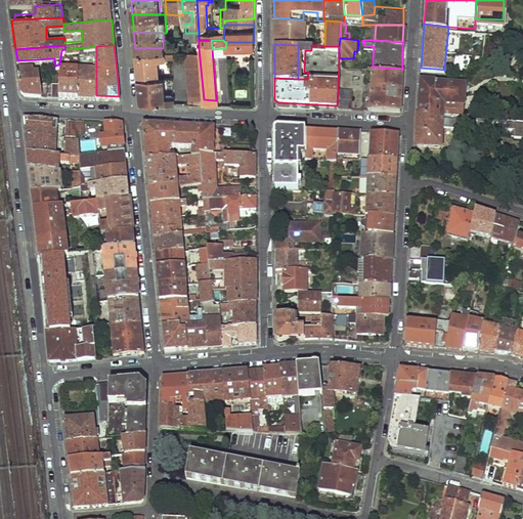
[(87,95),(96,95),(96,46),(80,48),(79,53),(92,52),(92,69),(79,68),(79,71),(78,95),(87,95)]
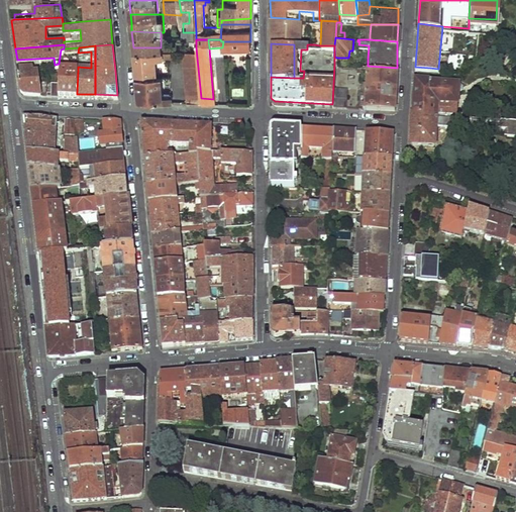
[(134,60),(135,71),(162,71),(162,68),(155,67),(152,47),(133,47),(134,60)]
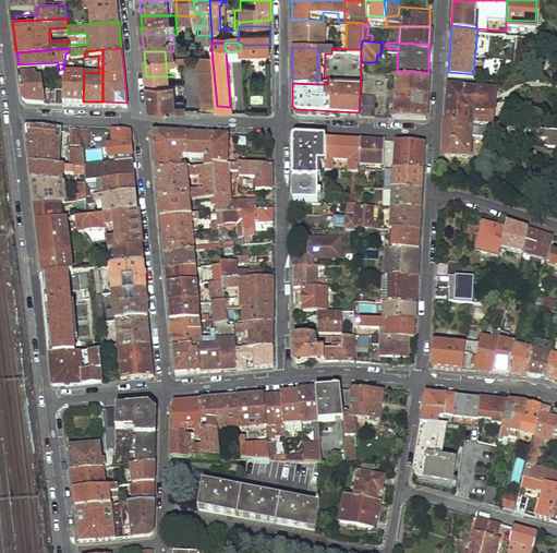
[(197,51),(202,106),(217,106),(212,51),(197,51)]
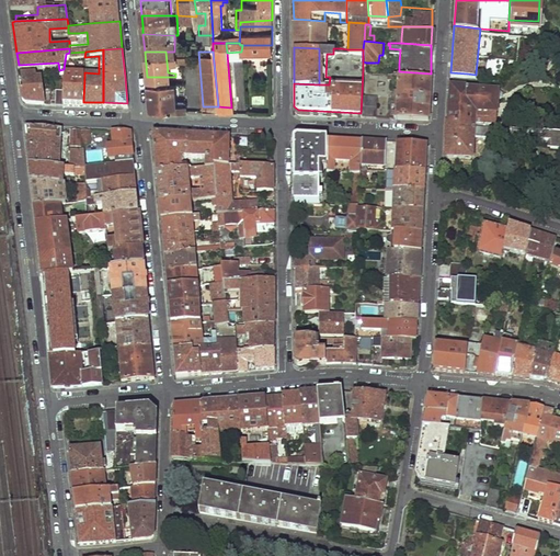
[(22,87),(22,97),(26,100),(44,100),(41,74),(35,74),(34,70),(23,71),(25,86),(22,87)]
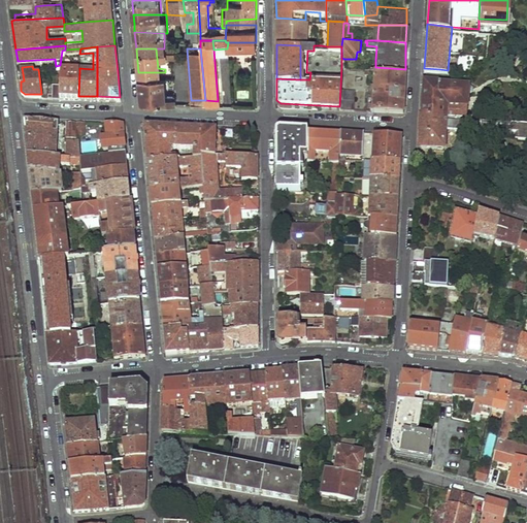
[(369,104),(369,107),(403,108),(405,69),(375,67),(372,103),(369,104)]
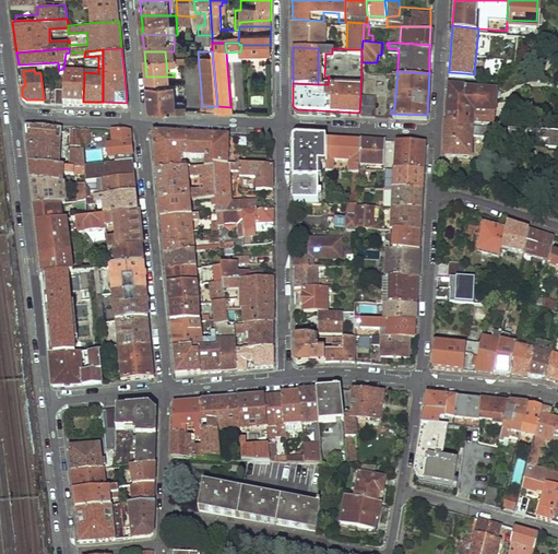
[(449,72),(448,81),(464,82),(465,73),(449,72)]
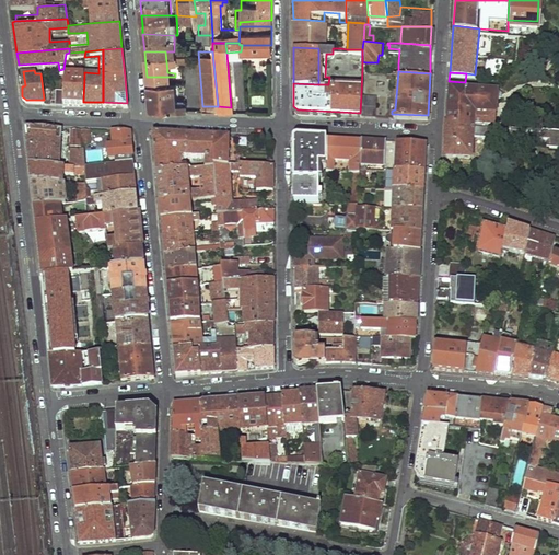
[(72,102),(83,102),(84,76),(65,74),(62,90),(62,101),(72,102)]
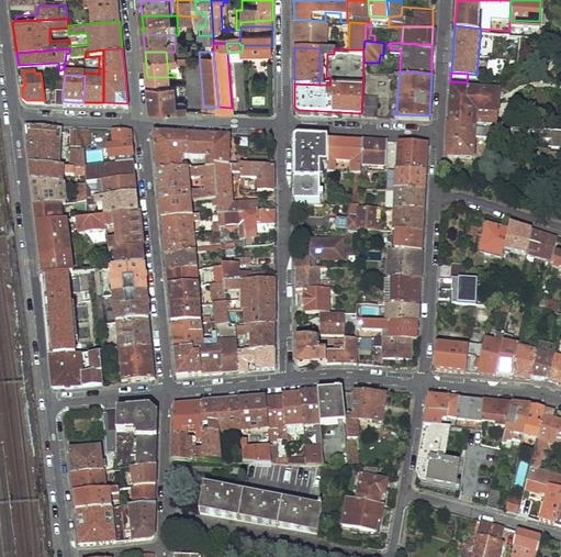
[(149,104),(187,107),(186,99),(177,99),(176,77),(147,77),(148,91),(149,104)]
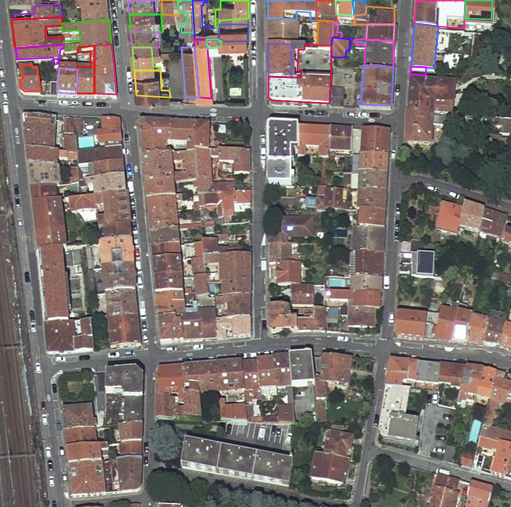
[(410,74),(408,107),(452,112),(454,86),(458,86),(458,81),(426,78),(425,75),(410,74)]
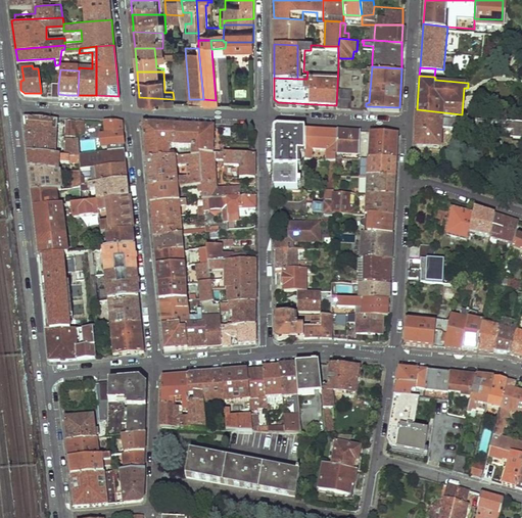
[(50,89),(50,94),(58,94),(58,84),(50,84),(50,89)]
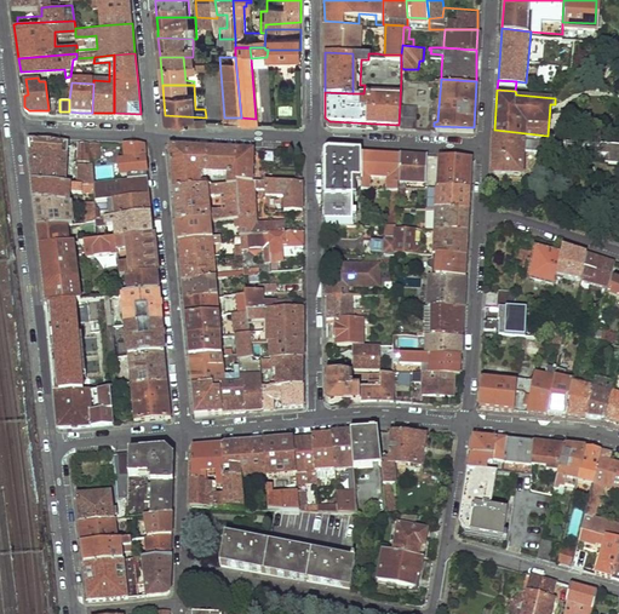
[(399,125),(414,126),(416,103),(400,102),(399,125)]
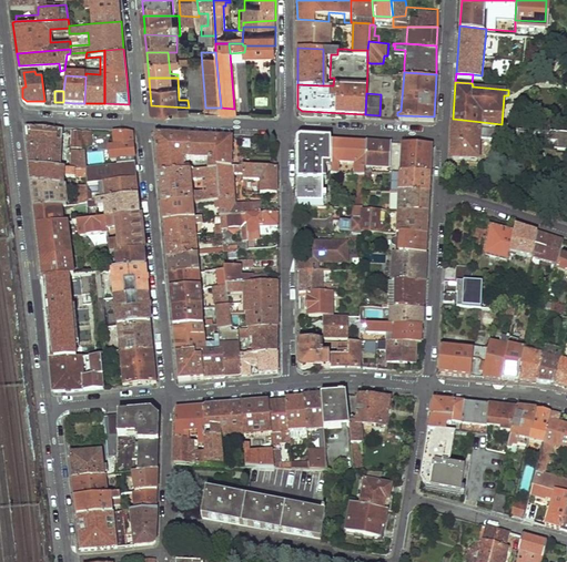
[(452,139),(451,152),(477,154),(479,133),(498,134),(498,132),(557,138),(557,145),(566,145),(566,129),(502,124),(453,119),(451,138),(452,139)]
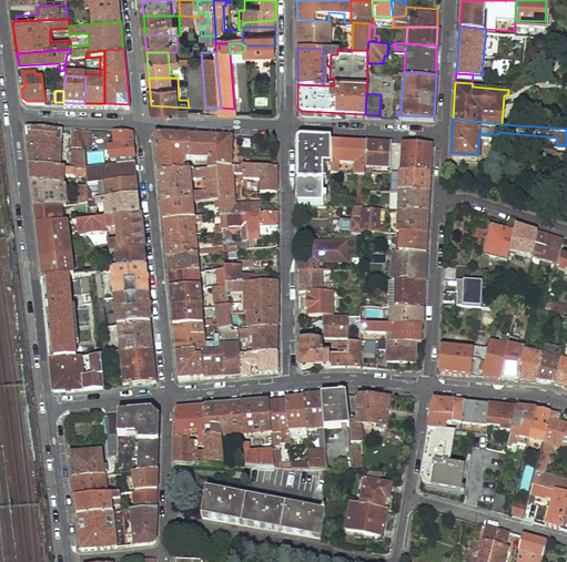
[(26,124),(30,162),(60,163),(62,126),(26,124)]
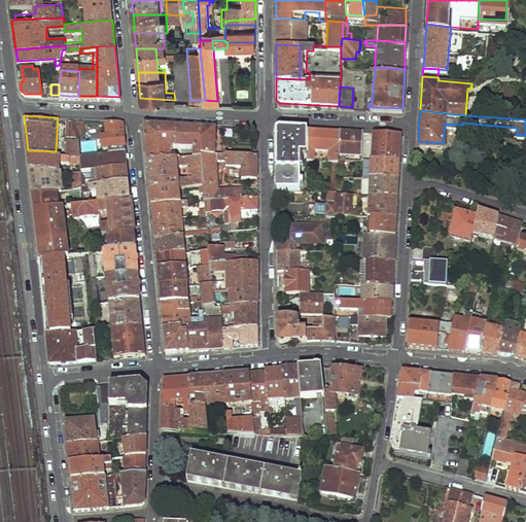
[(67,117),(66,152),(79,153),(77,132),(76,118),(67,117)]
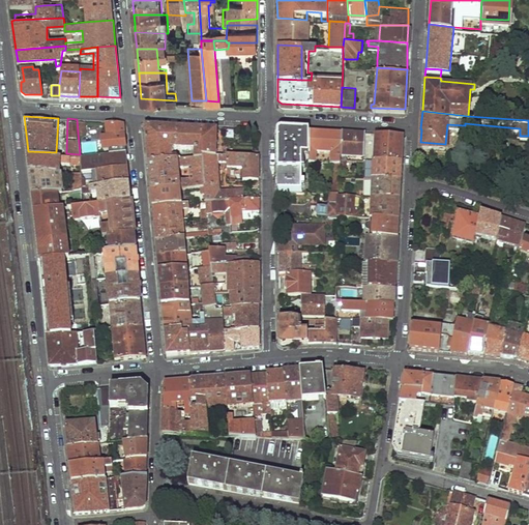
[(77,119),(78,133),(86,132),(85,119),(77,119)]
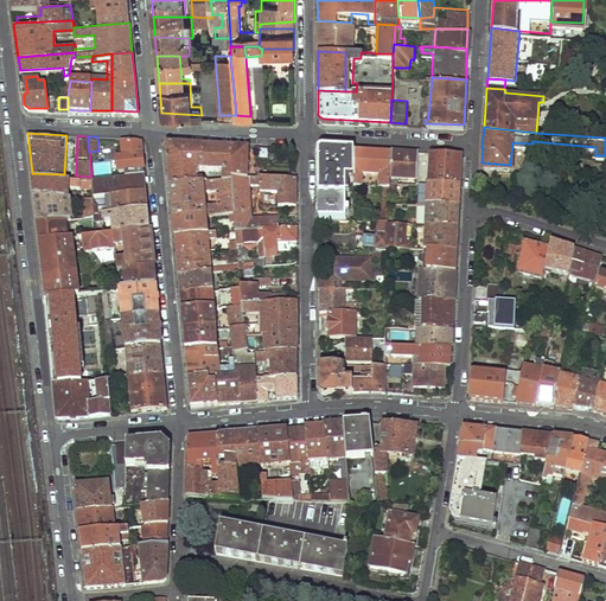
[(115,153),(116,166),(142,164),(140,139),(131,139),(121,138),(122,153),(115,153)]
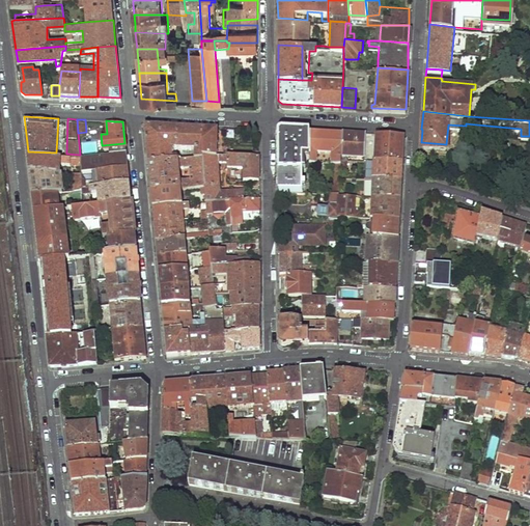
[(147,159),(169,156),(169,144),(193,145),(193,149),(193,154),(202,154),(202,150),(202,123),(191,123),(161,122),(144,122),(145,140),(147,159)]
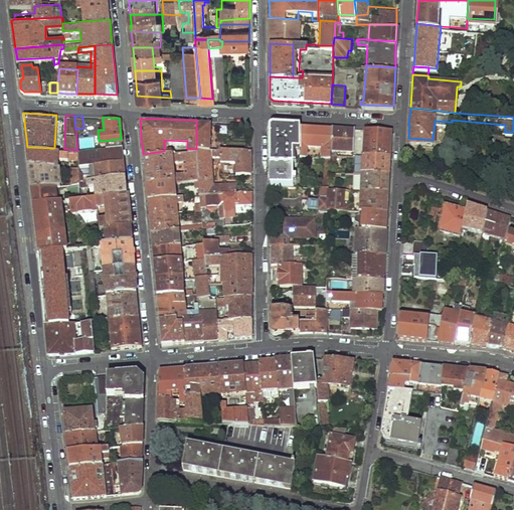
[(196,120),(196,146),(210,147),(210,120),(203,120),(196,120)]
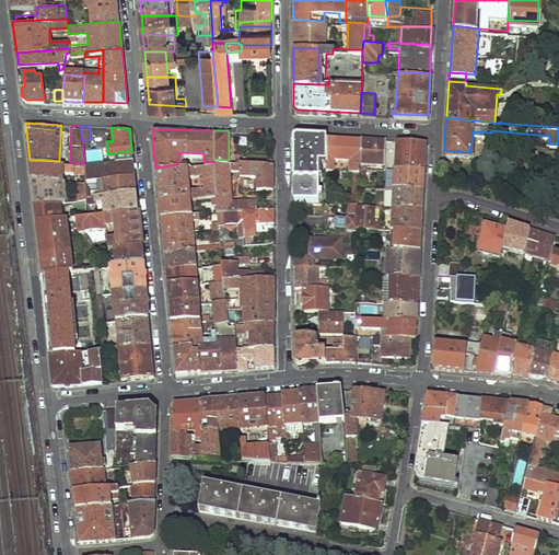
[(294,198),(316,198),(317,158),(325,158),(326,135),(300,134),(297,135),(295,137),(294,139),(294,170),(294,198)]
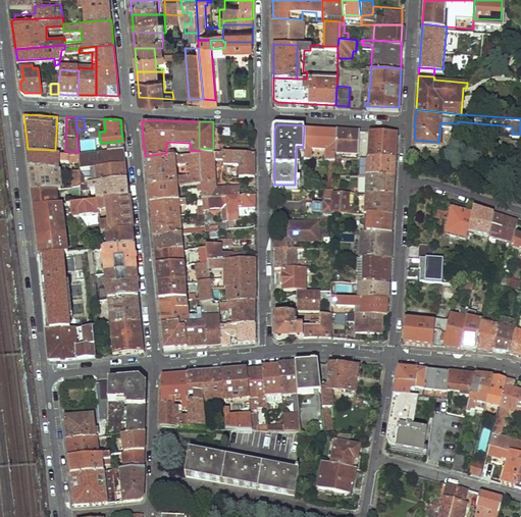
[(303,147),(304,156),(324,156),(334,156),(334,153),(335,148),(335,126),(304,125),(303,147)]
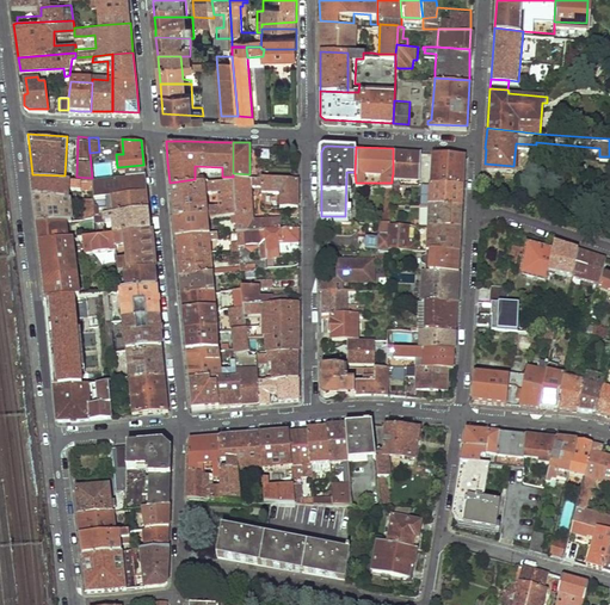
[(393,148),(393,173),(419,174),(420,149),(393,148)]
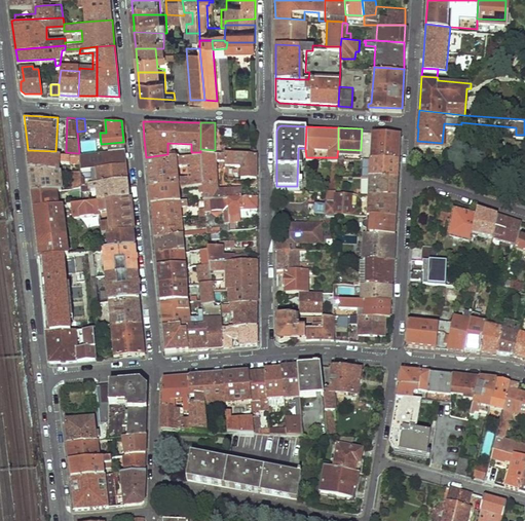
[(362,128),(361,150),(364,150),(370,150),(371,155),(399,156),(400,131),(362,128)]
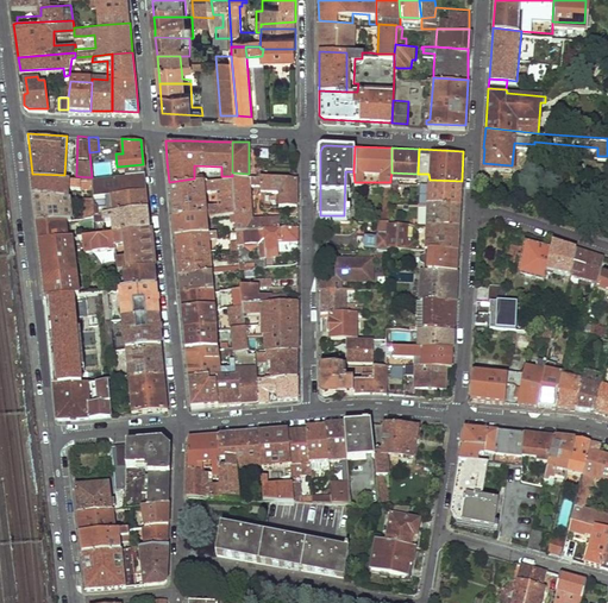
[(92,177),(93,194),(108,192),(145,188),(145,181),(144,171),(92,177)]
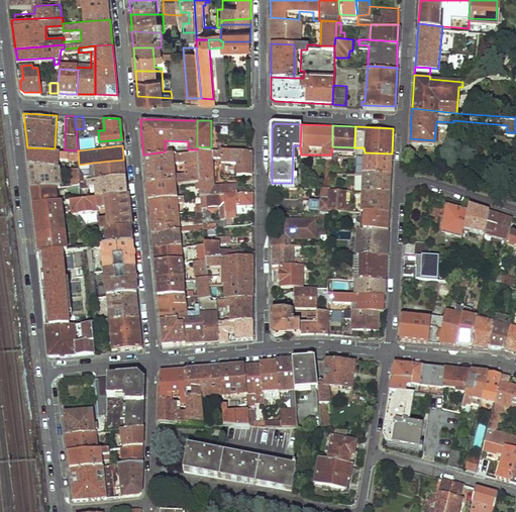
[(27,147),(29,163),(58,164),(58,156),(70,157),(70,164),(72,164),(79,165),(78,150),(65,149),(55,148),(27,147)]
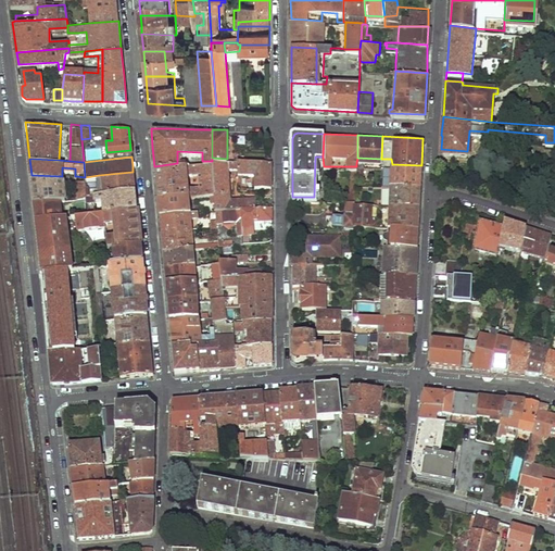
[(270,161),(238,159),(238,180),(241,180),(241,172),(254,172),(254,185),(263,185),(270,185),(270,167),(270,161)]
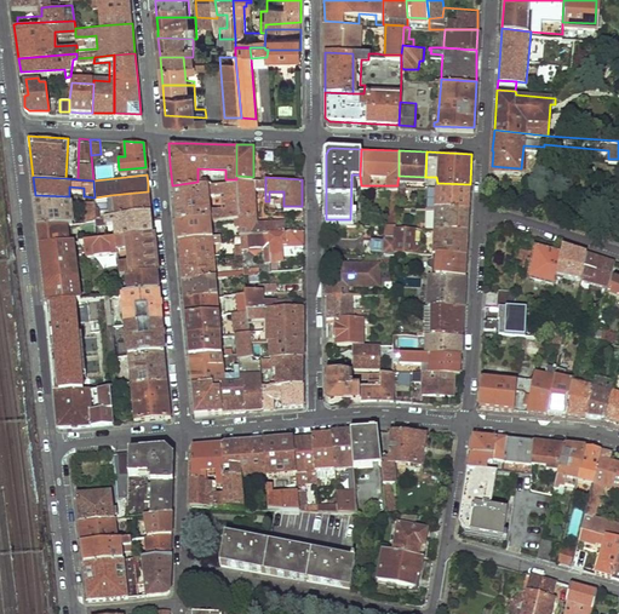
[(417,182),(406,182),(405,193),(416,194),(417,182)]
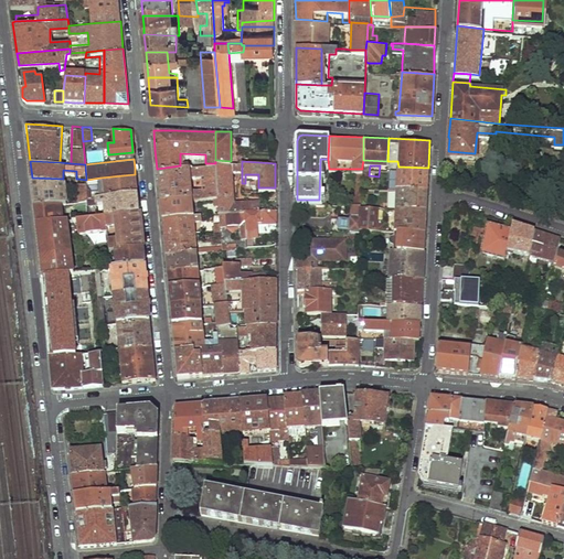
[(428,168),(398,167),(391,167),(390,167),(387,186),(395,186),(427,189),(428,168)]
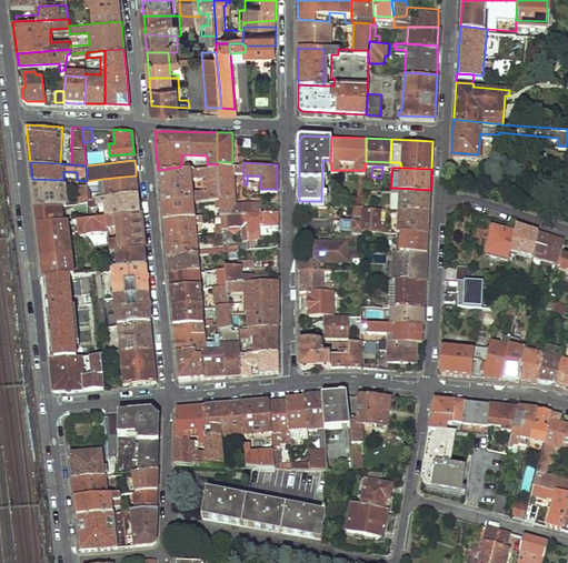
[(356,179),(355,202),(362,203),(364,187),(365,176),(365,170),(354,170),(352,179),(356,179)]
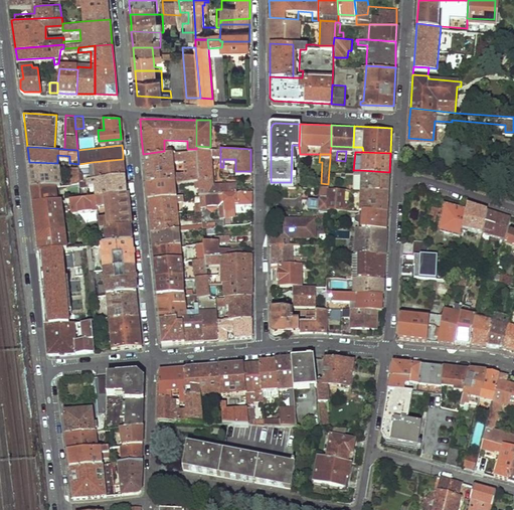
[(79,172),(80,179),(125,174),(124,167),(123,159),(92,162),(92,171),(79,172)]
